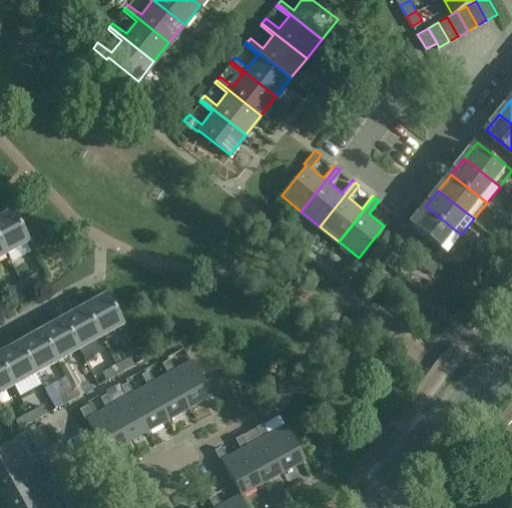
[(461,234),(426,206),(413,222),(448,251),(461,234)]
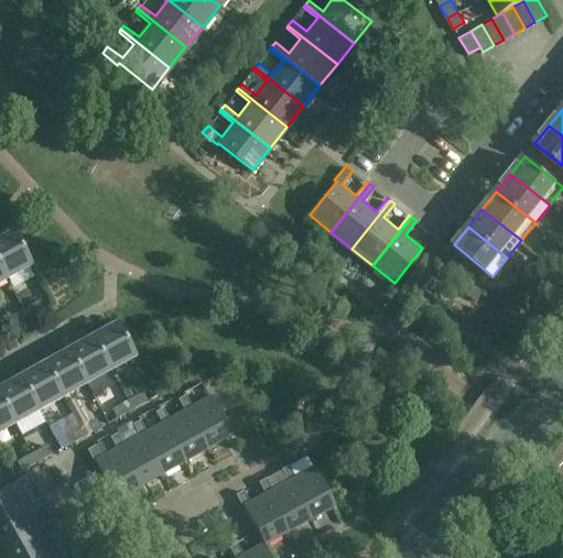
[(0,240),(0,265),(7,277),(32,264),(14,232),(0,240)]
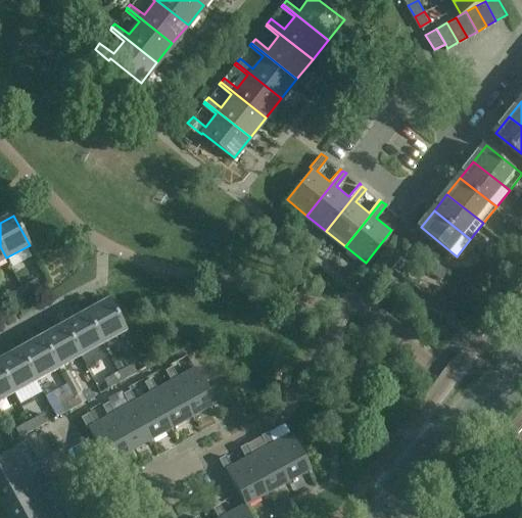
[(448,268),(423,248),(417,256),(441,276),(448,268)]
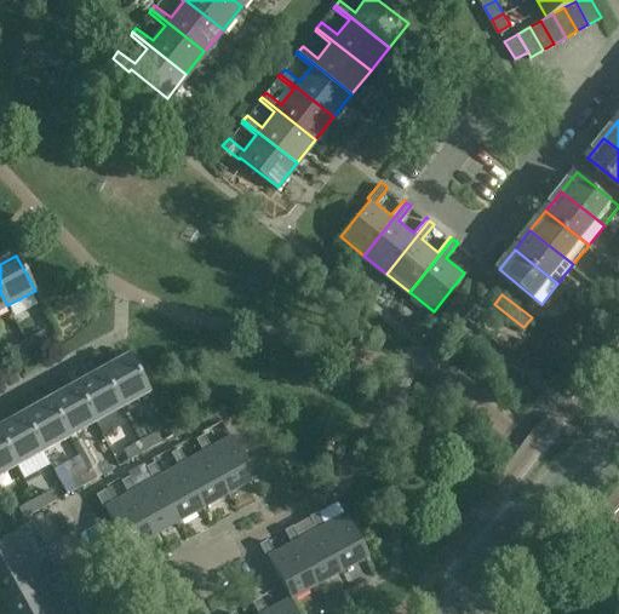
[(27,337),(33,346),(50,337),(44,327),(27,337)]
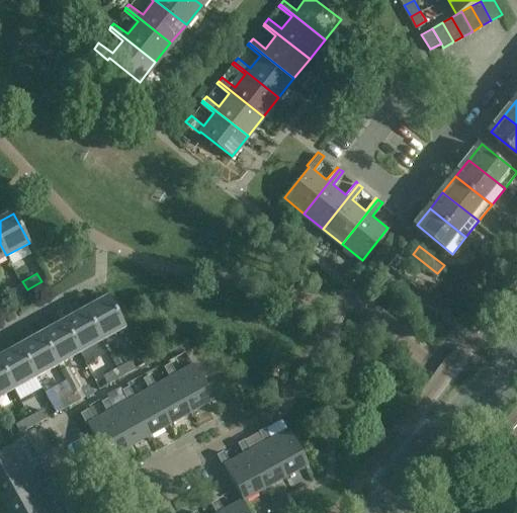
[(27,289),(22,281),(8,289),(13,297),(27,289)]
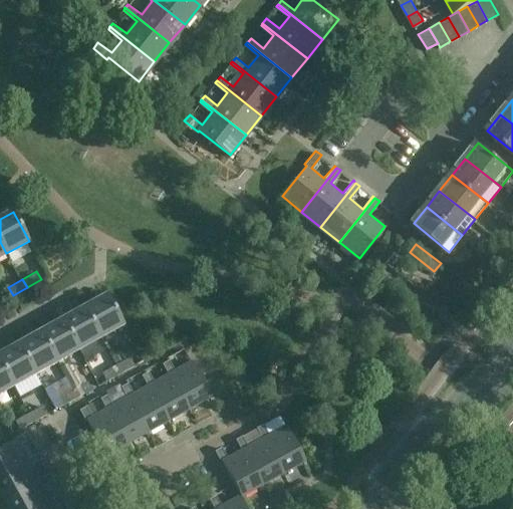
[(84,307),(101,337),(123,324),(107,295),(84,307)]
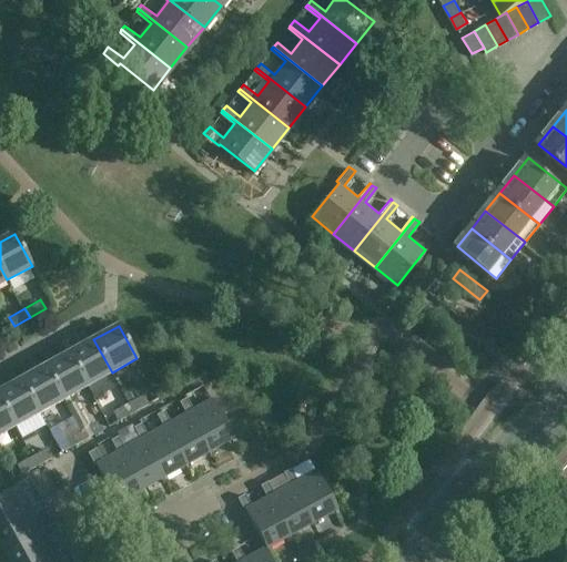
[(112,373),(93,339),(70,353),(88,386),(112,373)]
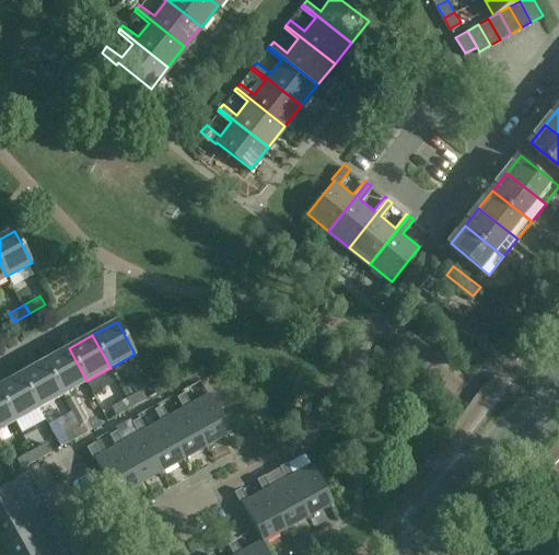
[(86,381),(69,348),(45,361),(62,394),(86,381)]
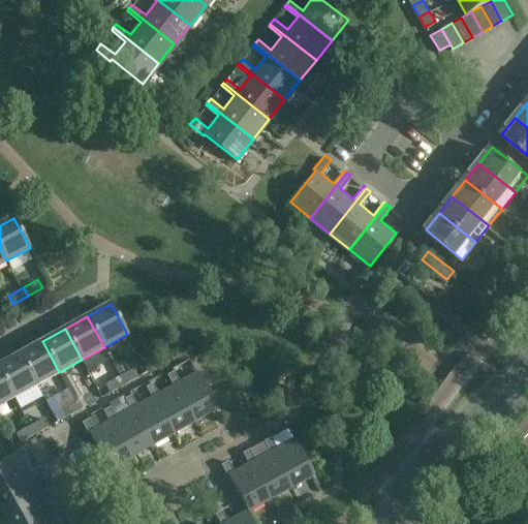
[(59,372),(42,341),(20,353),(36,384),(59,372)]
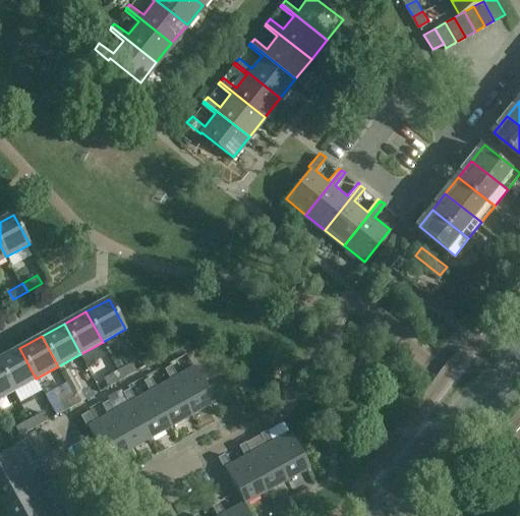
[(36,379),(19,348),(0,358),(0,365),(13,391),(36,379)]
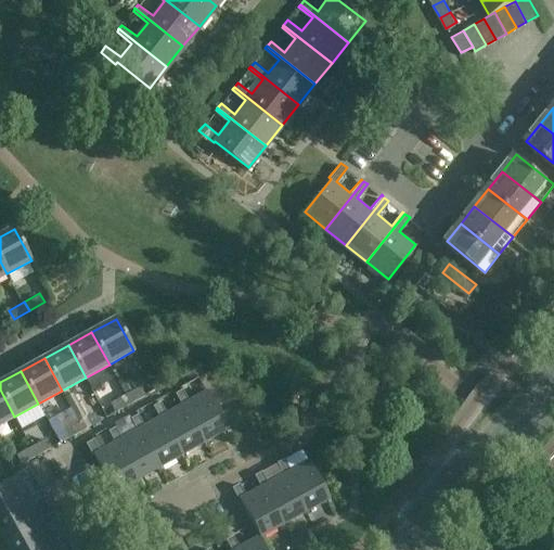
[(125,393),(129,401),(145,393),(141,384),(125,393)]
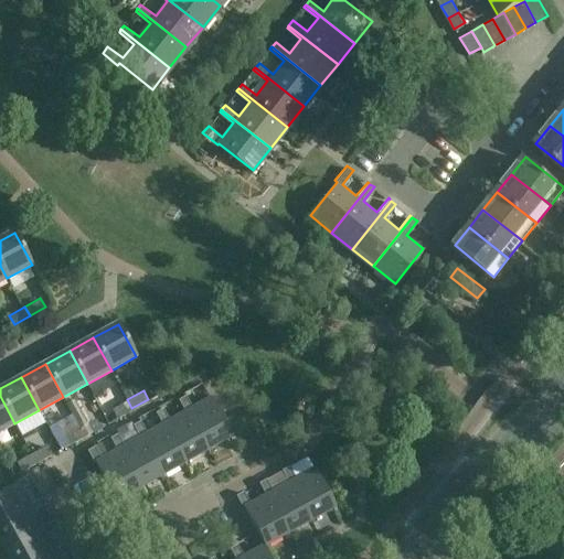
[(0,430),(14,423),(0,396),(0,430)]
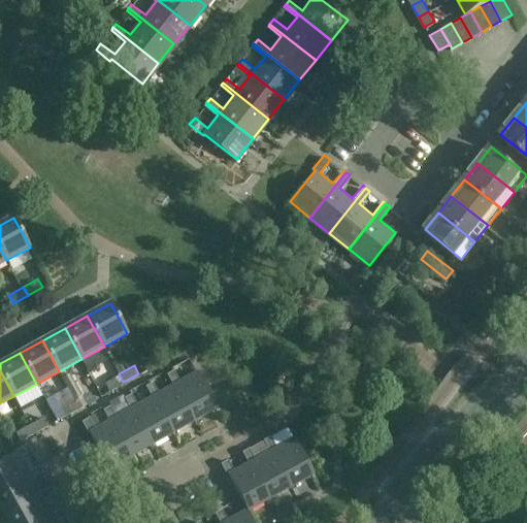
[(170,373),(195,419),(217,406),(197,372),(180,381),(175,370),(170,373)]
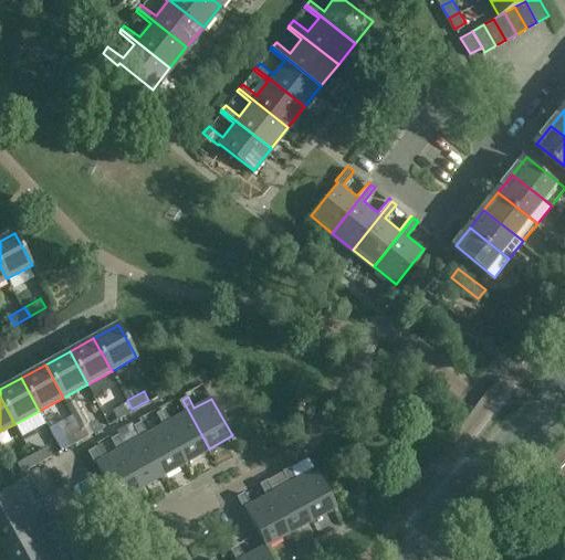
[(132,409),(127,400),(113,407),(118,416),(132,409)]
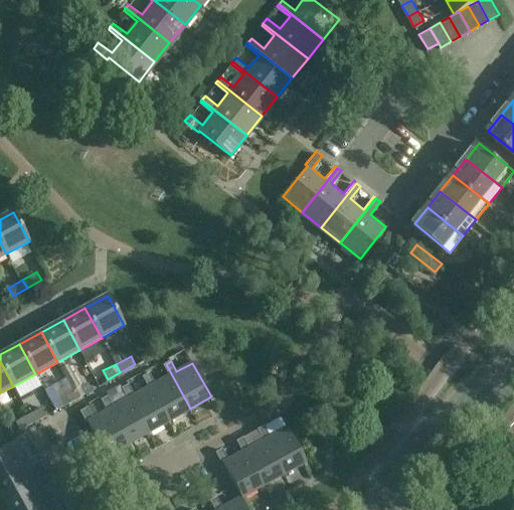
[(190,408),(166,364),(164,365),(169,375),(156,383),(150,372),(145,375),(169,419),(190,408)]
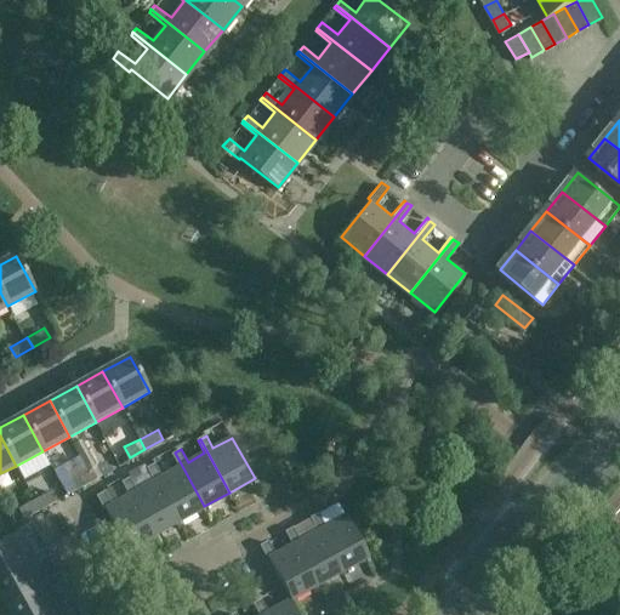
[(95,477),(89,467),(78,446),(68,453),(79,473),(72,477),(78,487),(95,477)]
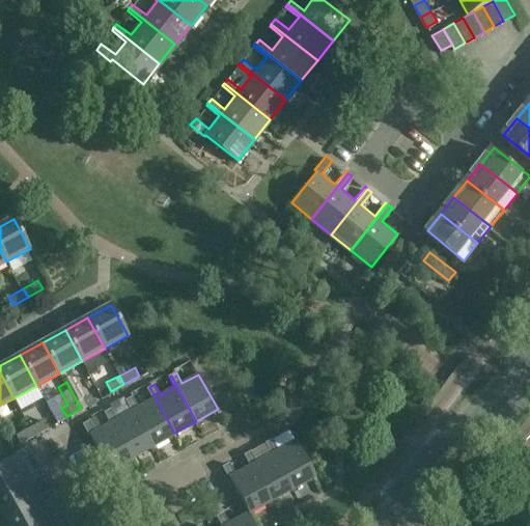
[(174,433),(149,387),(147,388),(152,399),(139,407),(133,396),(129,398),(154,444),(174,433)]
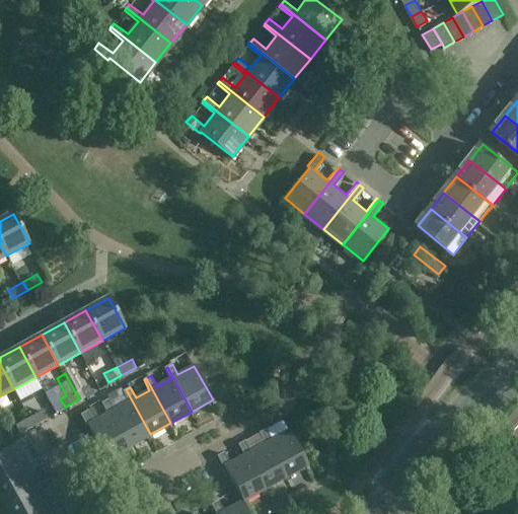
[(74,390),(79,398),(93,391),(88,382),(74,390)]
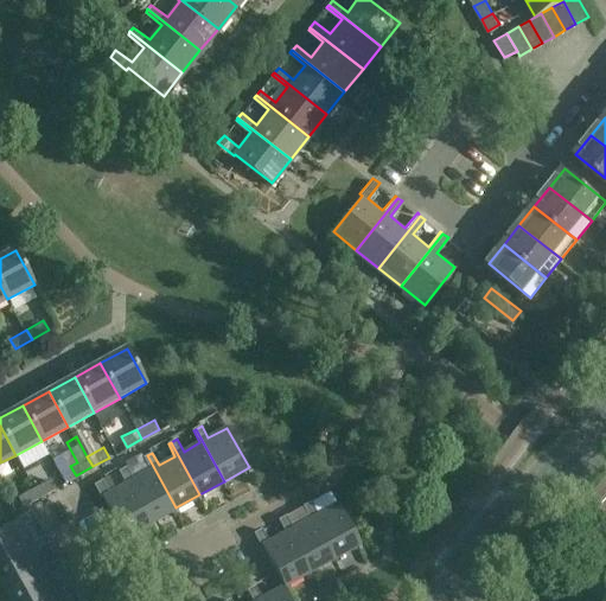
[(135,454),(125,459),(129,467),(139,461),(135,454)]
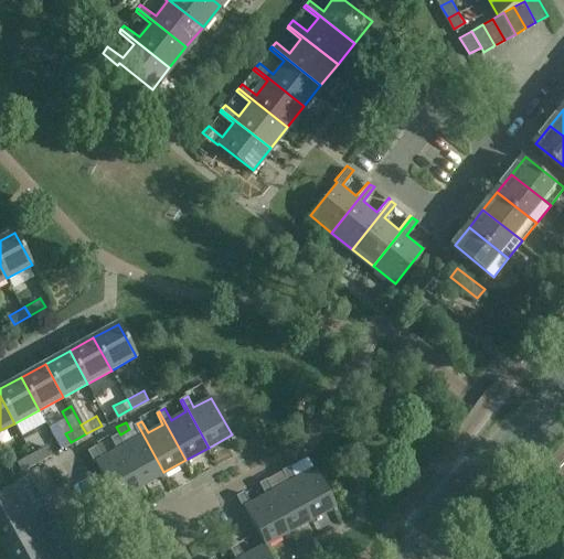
[(163,472),(137,423),(134,426),(140,437),(125,445),(118,433),(114,437),(140,484),(163,472)]
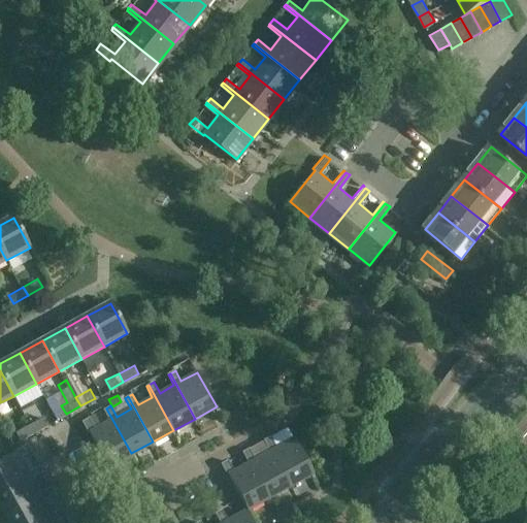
[(131,453),(106,409),(104,410),(109,420),(95,428),(90,418),(83,421),(89,432),(90,431),(109,465),(131,453)]
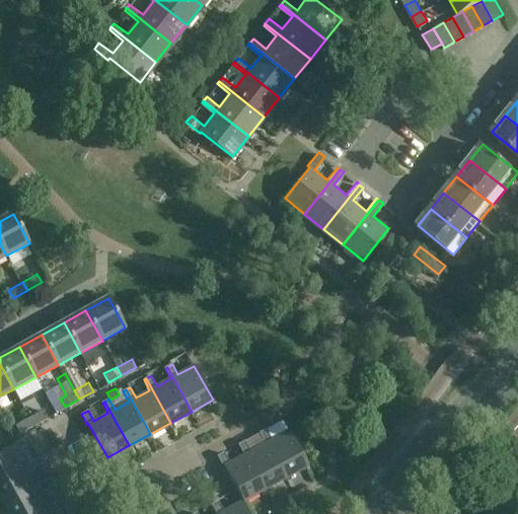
[(30,415),(34,424),(50,415),(45,407),(30,415)]
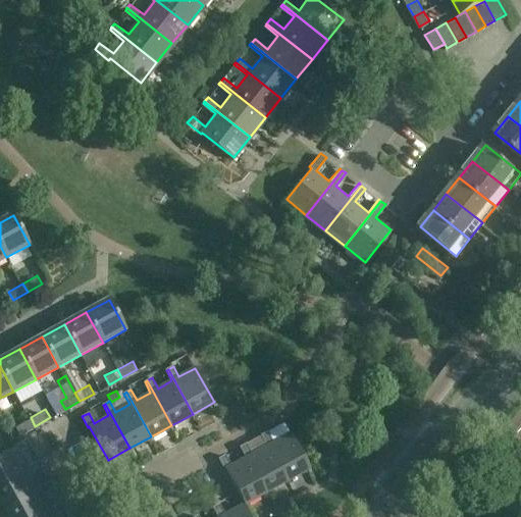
[(35,426),(31,417),(15,425),(20,433),(35,426)]
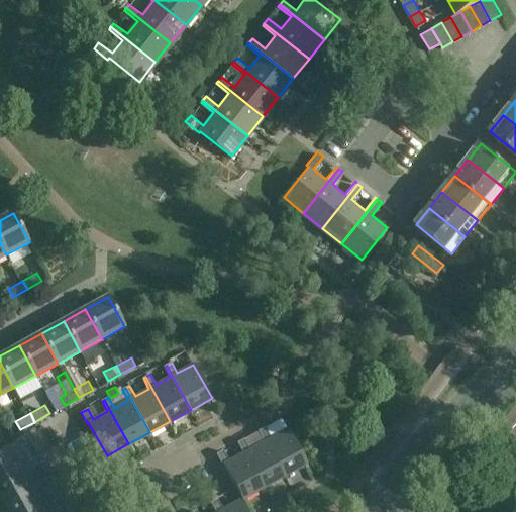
[(264,426),(260,428),(286,474),(307,462),(288,428),(271,437),(264,426)]
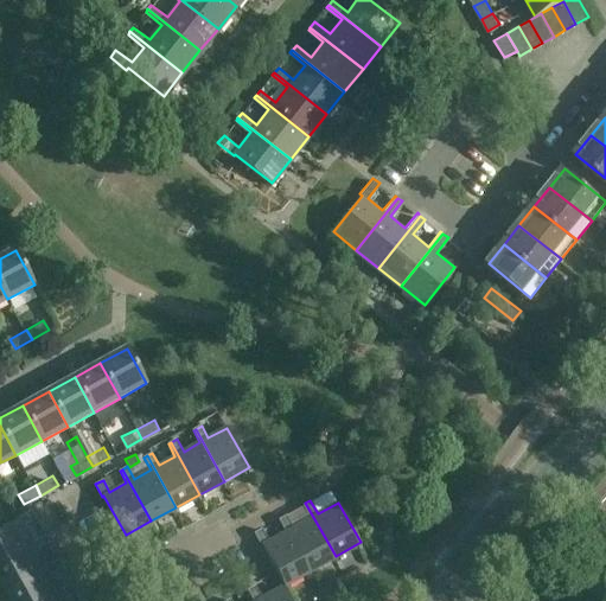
[(286,513),(281,516),(311,569),(336,556),(305,503),(303,504),(310,518),(293,526),(286,513)]
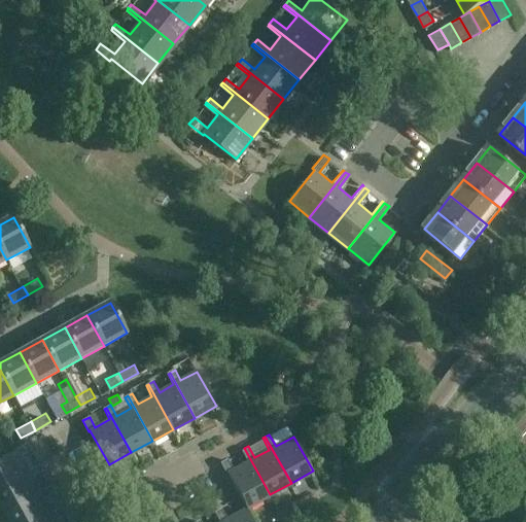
[(0,459),(0,488),(40,466),(39,463),(27,471),(19,456),(31,449),(27,442),(14,449),(15,451),(0,459)]
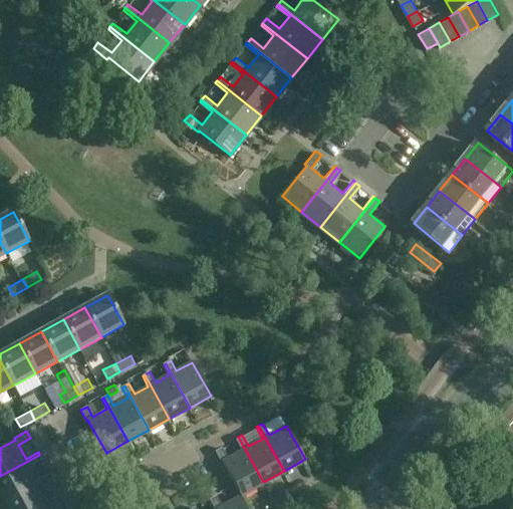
[(242,494),(263,482),(238,437),(235,439),(241,450),(228,458),(221,446),(215,450),(221,461),(223,461),(242,494)]
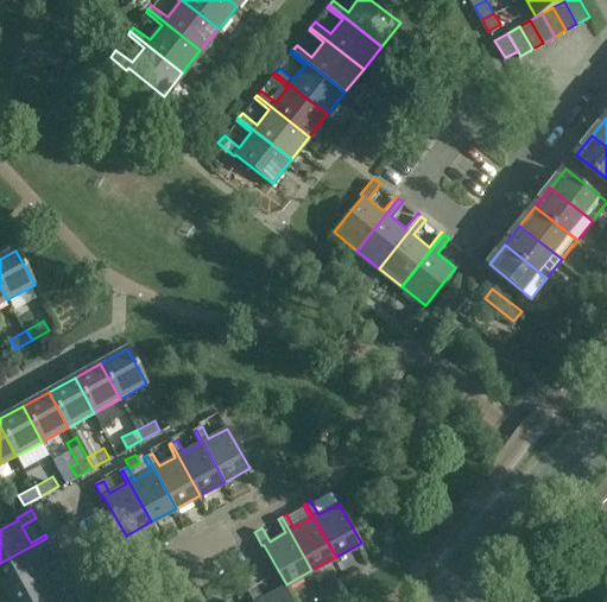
[(50,543),(46,538),(0,563),(0,577),(7,591),(61,562),(59,559),(45,568),(36,550),(50,543)]
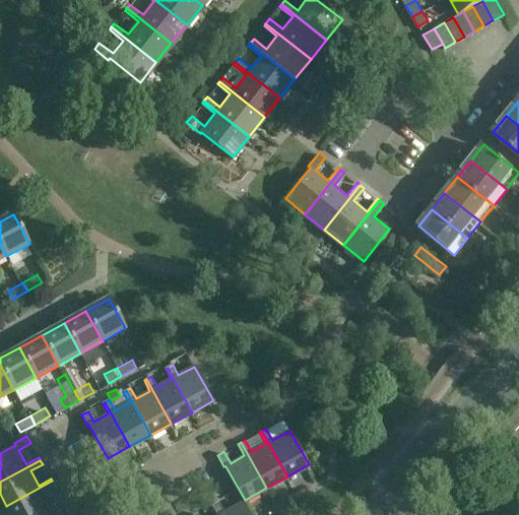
[(54,485),(52,480),(6,506),(11,514),(38,514),(63,501),(62,500),(50,506),(42,492),(54,485)]
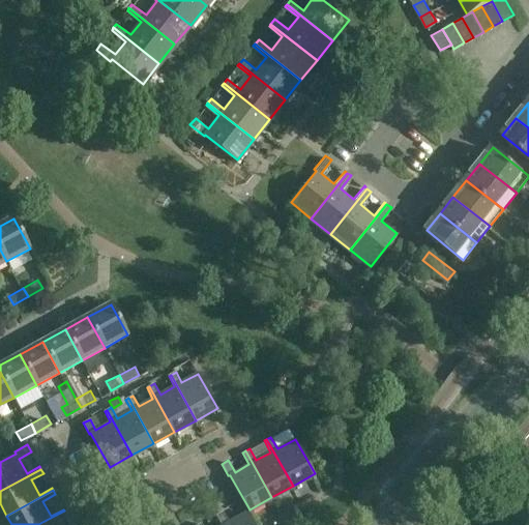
[(216,513),(223,524),(254,524),(247,514),(231,522),(224,509),(216,513)]
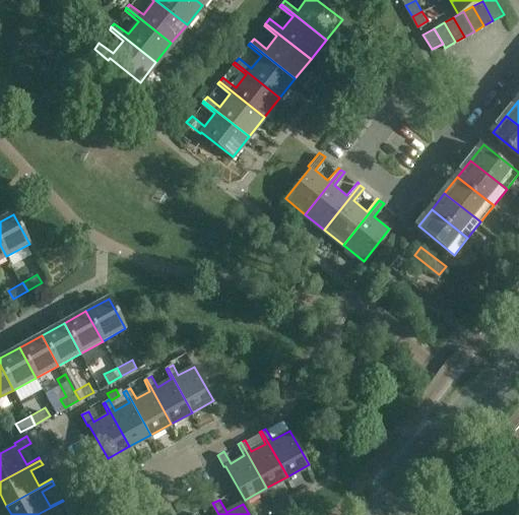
[(54,514),(53,513),(66,506),(63,501),(38,514),(54,514)]
